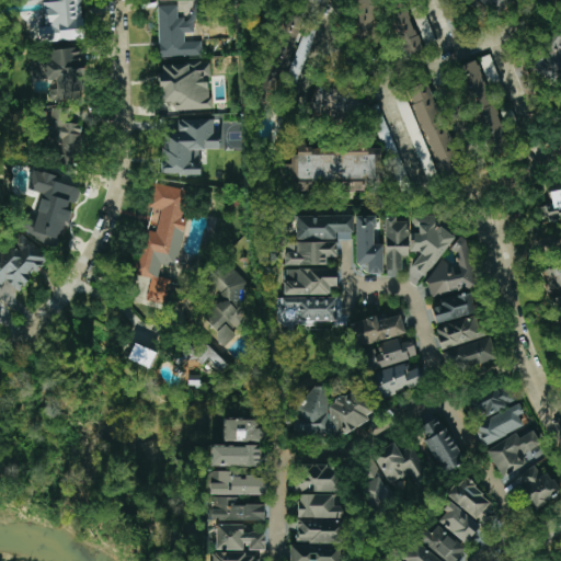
[(48,0),(48,2),(44,2),(45,27),(38,27),(39,42),(84,39),(81,0),(48,0)]
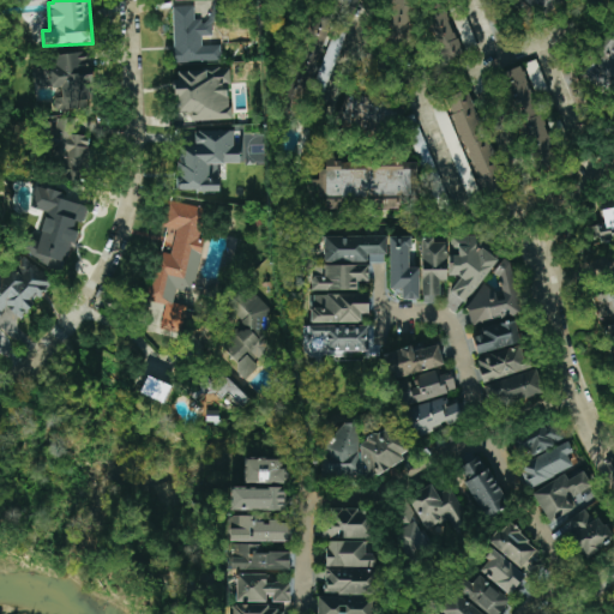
[(360,0),(330,0),(355,11),(360,0)]
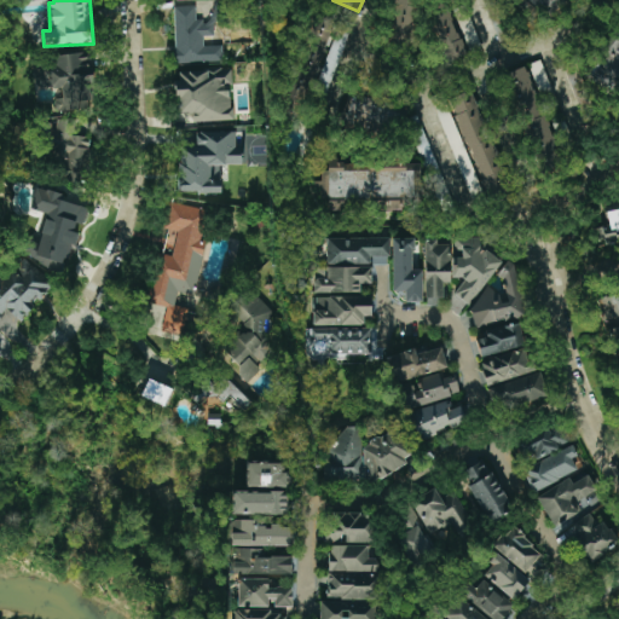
[(411,40),(417,0),(393,0),(387,35),(411,40)]
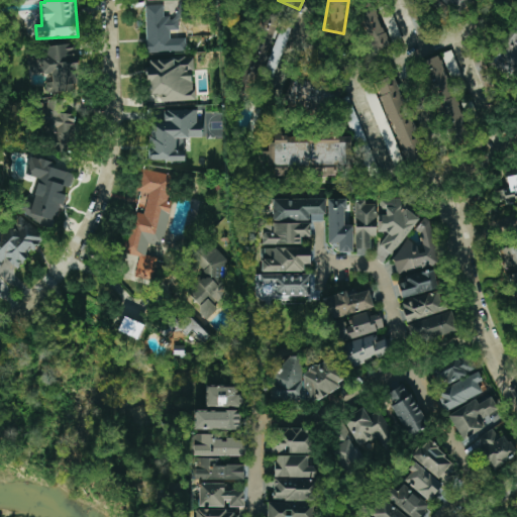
[(372,0),(354,6),(372,53),(389,46),(372,0)]
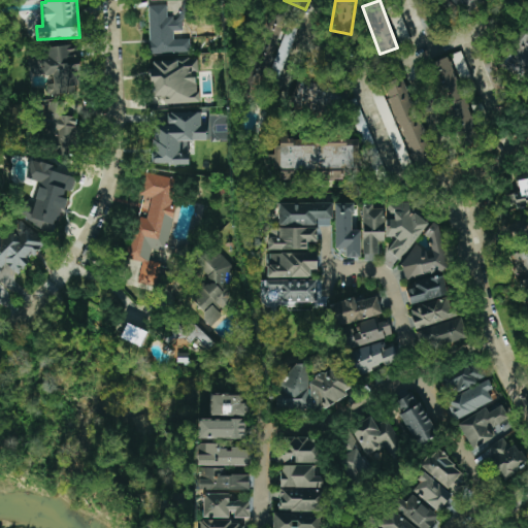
[(450,0),(467,14),(480,0),(450,0)]
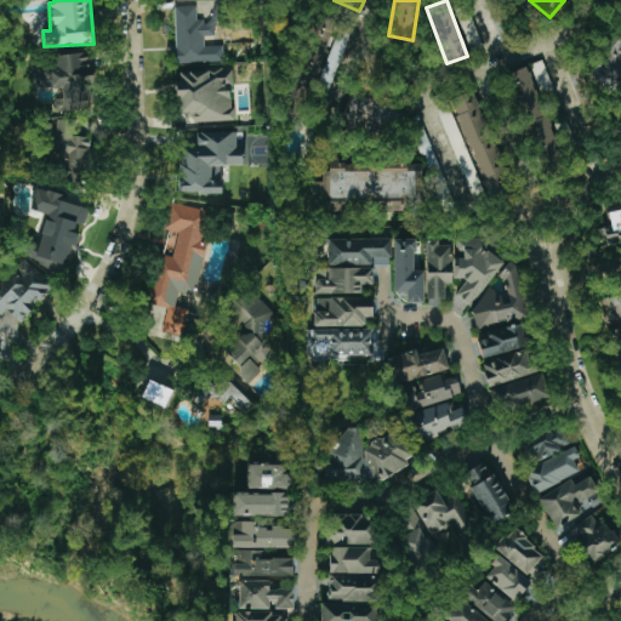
[(175,6),(177,63),(222,62),(221,45),(205,46),(205,36),(216,36),(215,20),(197,21),(197,6),(175,6)]
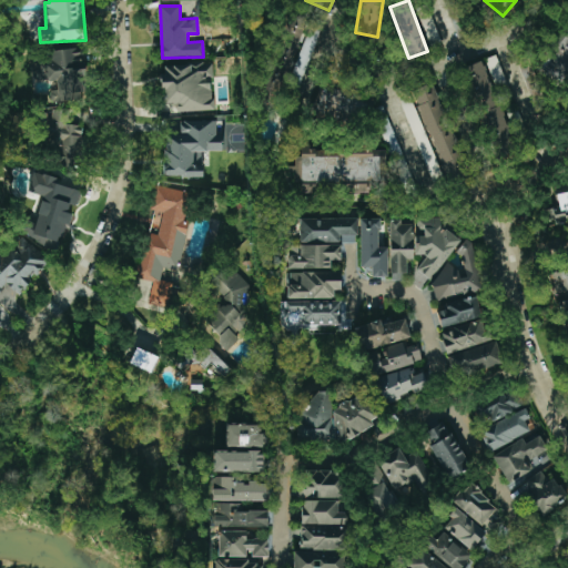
[(320,24),(285,14),(271,62),(294,69),(290,83),(302,87),(320,24)]
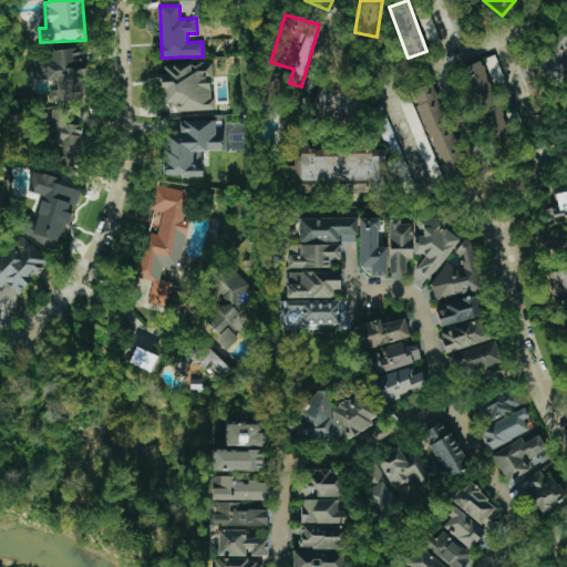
[(566,23),(535,68),(566,91),(566,23)]
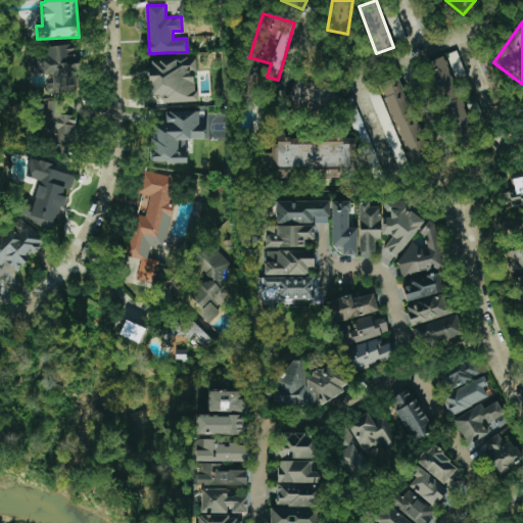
[(42,47),(44,78),(46,78),(47,95),(80,92),(76,45),(42,47)]
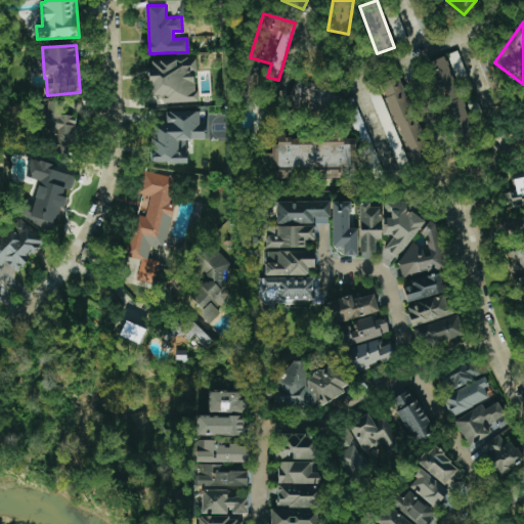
[(455,146),(474,140),(447,55),(429,61),(455,146)]
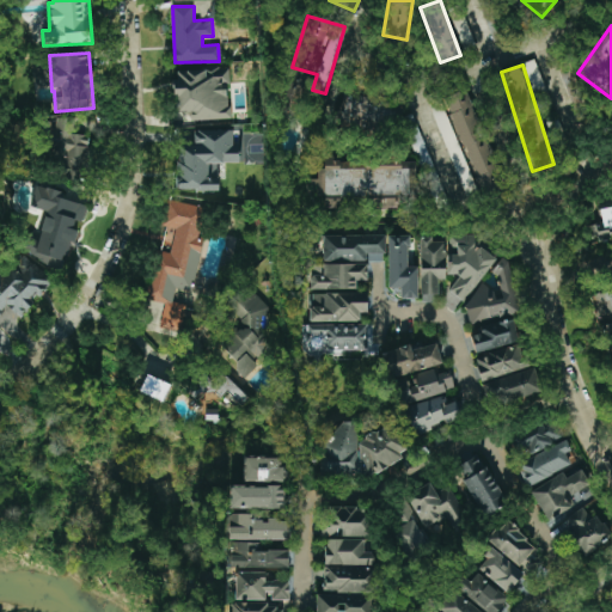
[(191,121),(230,120),(227,68),(173,71),(176,112),(190,111),(191,121)]
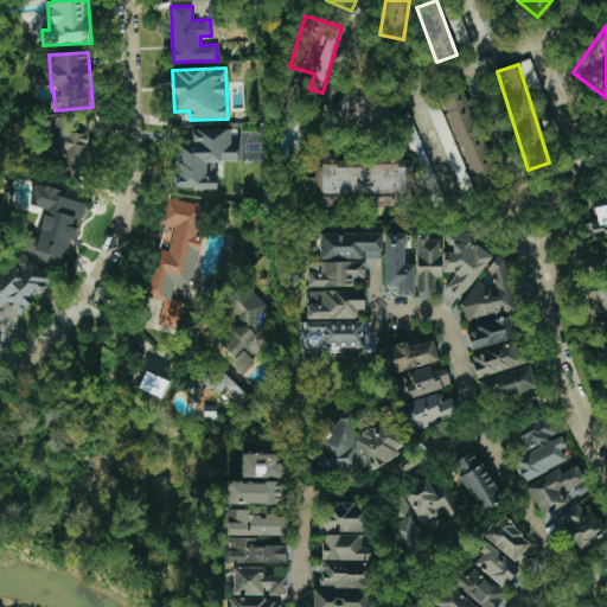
[(441,95),(475,193),(498,186),(464,88),(441,95)]
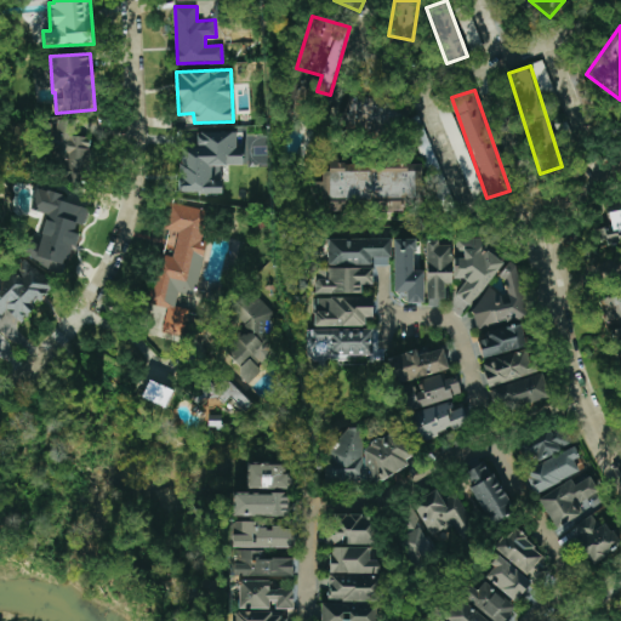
[(450,103),(438,108),(471,200),(484,195),(450,103)]
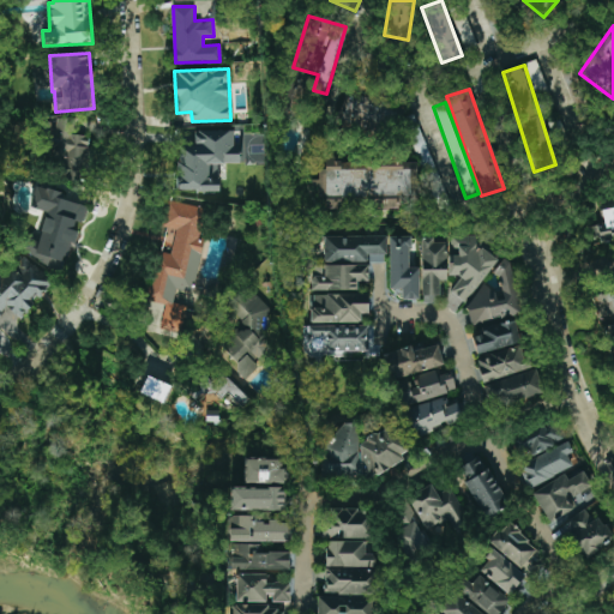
[(82,182),(90,137),(72,133),(74,120),(54,115),(48,151),(64,155),(59,178),(82,182)]
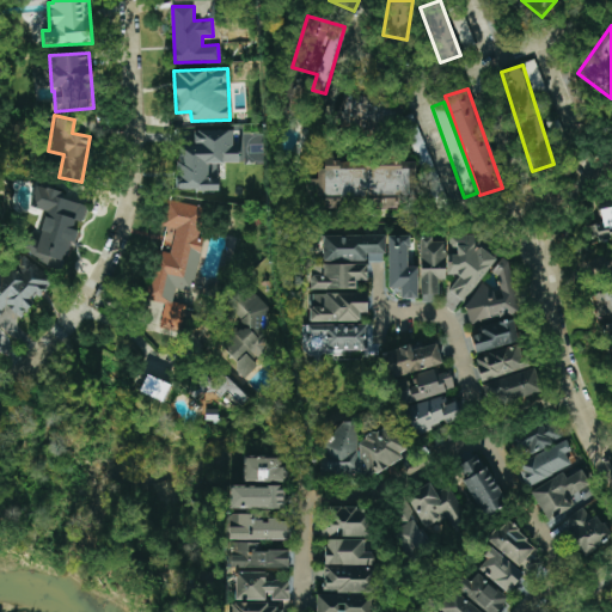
[(218,190),(219,163),(239,163),(239,145),(232,145),(233,130),(195,130),(195,145),(177,145),(177,190),(218,190)]
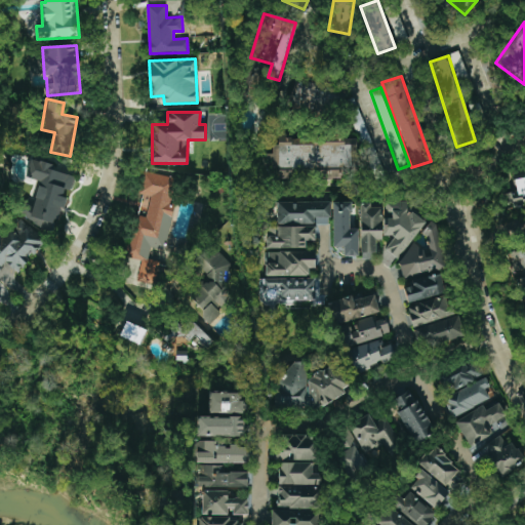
[(356,138),(278,138),(278,145),(270,145),(270,160),(275,160),(275,176),(356,176),(356,138)]
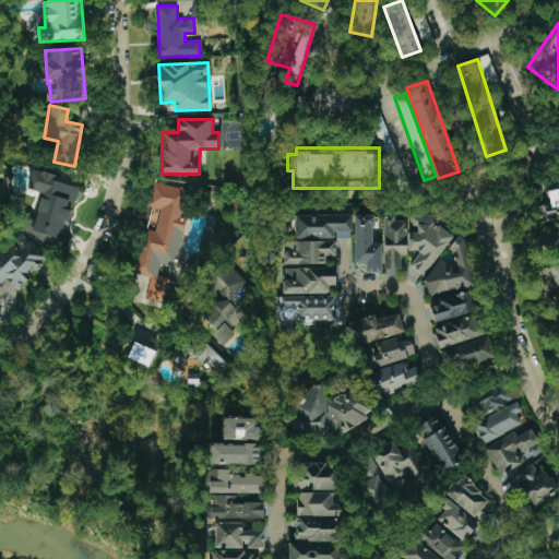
[(80,188),(56,180),(57,176),(34,168),(27,189),(43,193),(35,219),(25,216),(20,233),(56,244),(63,219),(66,221),(71,202),(75,203),(80,188)]
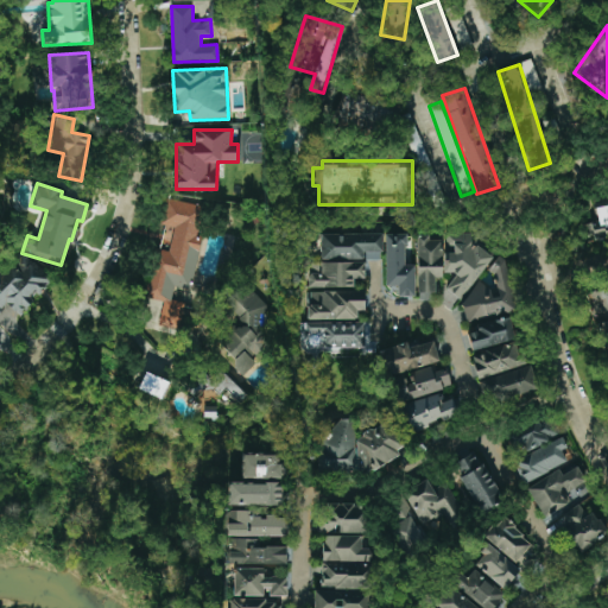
[(607,196),(595,200),(597,219),(580,222),(582,238),(607,233),(607,196)]
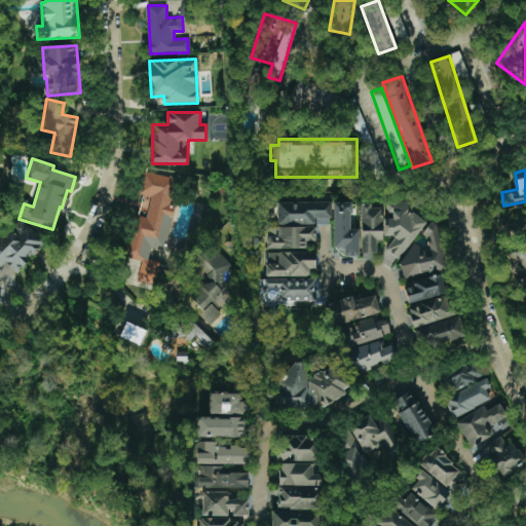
[(180,180),(145,172),(140,195),(141,195),(126,258),(142,261),(138,282),(155,286),(160,262),(149,260),(151,248),(163,251),(180,180)]
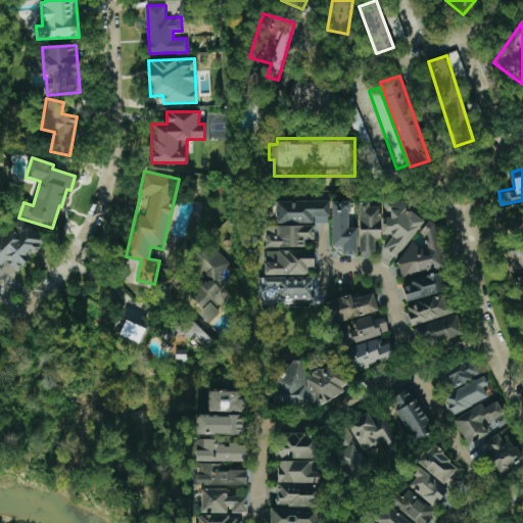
[(266,247),(304,247),(304,240),(314,240),(314,224),(329,224),(329,201),(277,201),(277,226),(266,226),(266,247)]
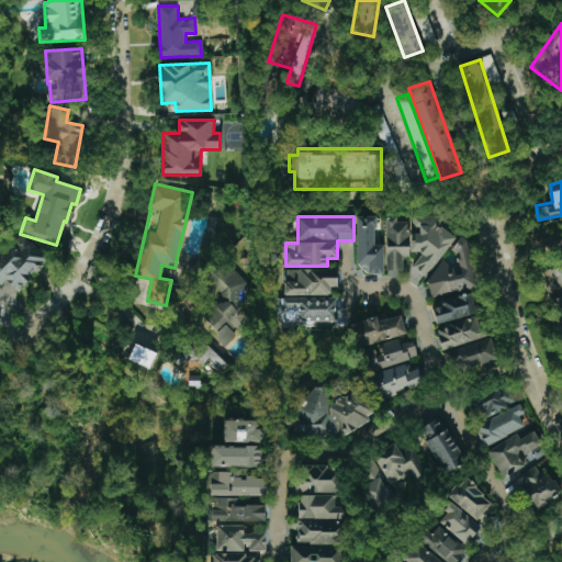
[(383,245),(375,245),(374,216),(356,216),(357,265),(368,263),(368,274),(383,274),(383,245)]
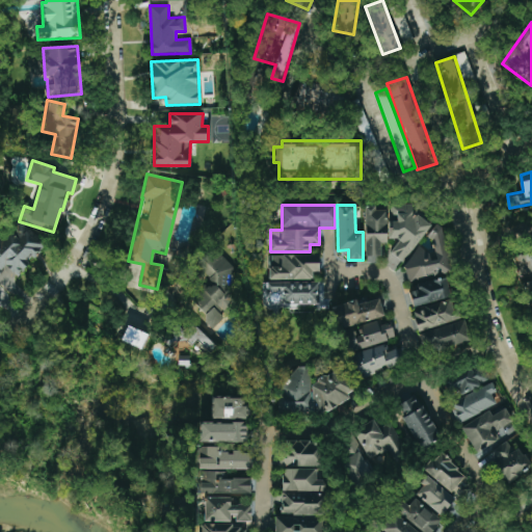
[(365,206),(365,257),(381,257),(381,243),(387,243),(387,235),(397,242),(390,253),(404,263),(430,224),(413,212),(413,205),(391,205),(391,214),(397,214),(397,221),(387,221),(387,210),(377,210),(372,206),(365,206)]
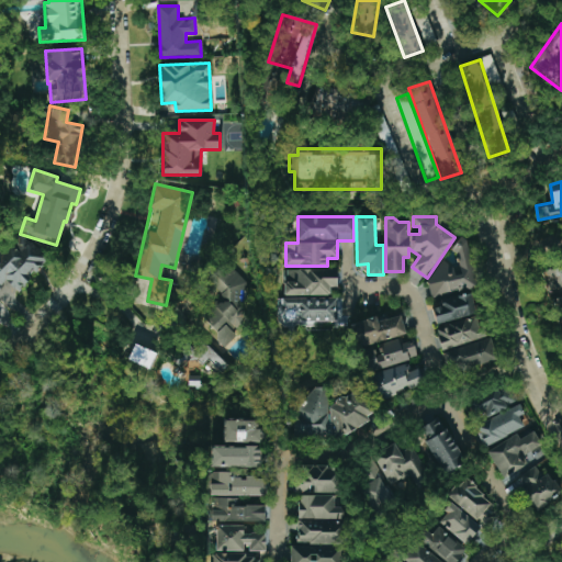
[(0,288),(8,281),(18,292),(31,280),(29,277),(45,260),(24,237),(13,247),(13,246),(2,255),(0,251),(0,288)]
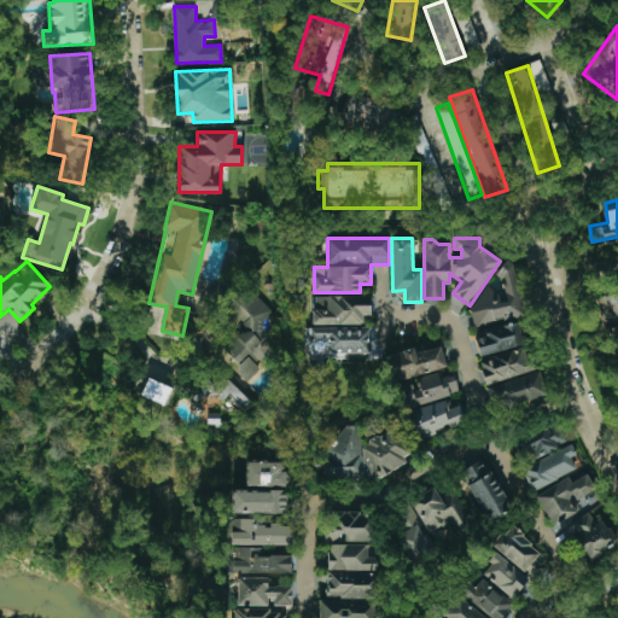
[(474,328),(525,314),(511,263),(499,267),(505,290),(466,299),(474,328)]
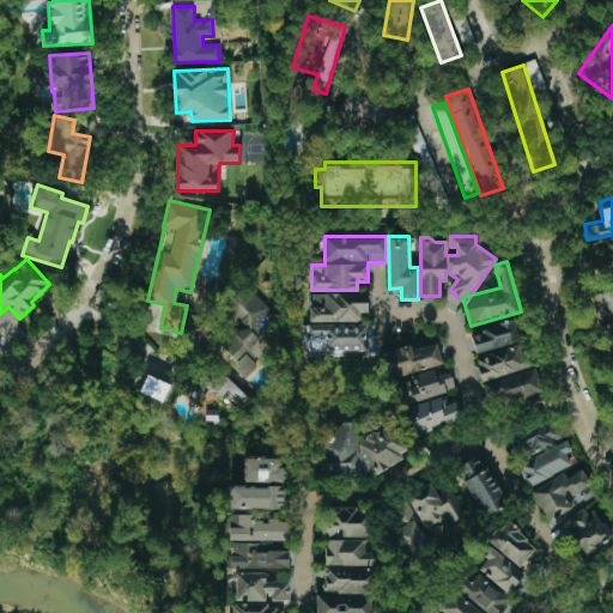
[(244,327),(218,353),(244,380),(259,366),(252,360),(272,340),(262,332),(272,323),(265,316),(271,309),(247,285),(225,307),(244,327)]
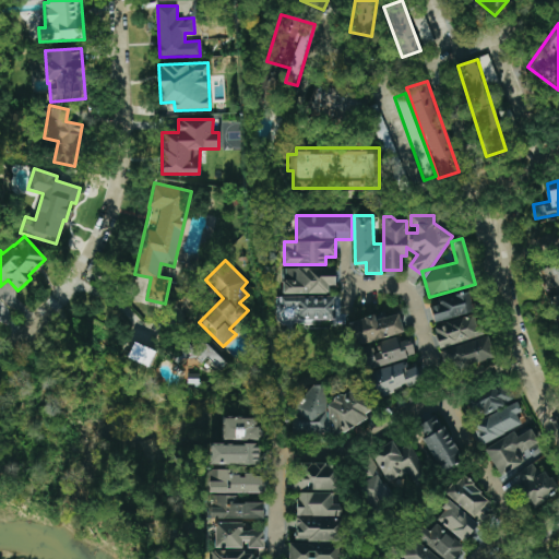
[(558,328),(558,263),(544,268),(558,328)]
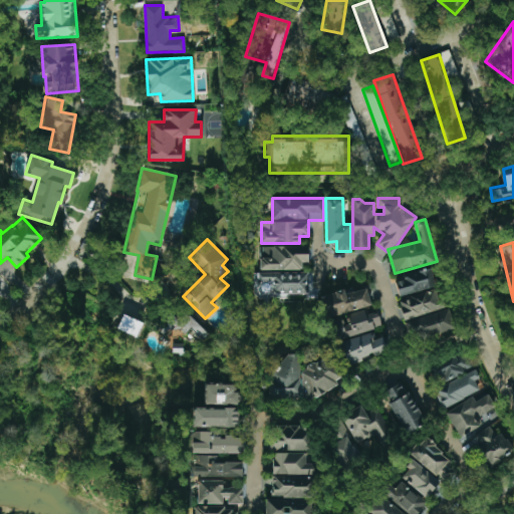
[(259,247),(260,270),(302,269),(302,263),(309,262),(308,246),(259,247)]
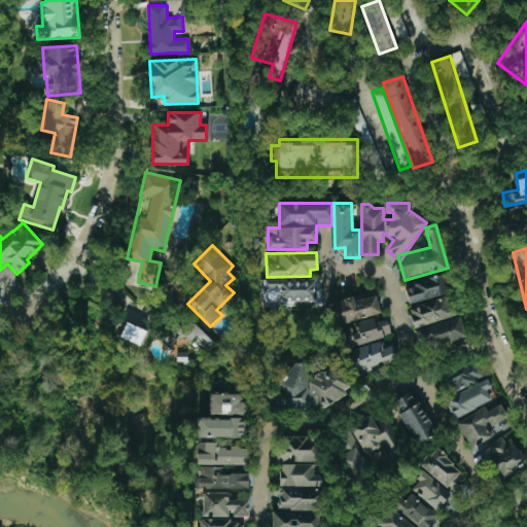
[(406,289),(409,304),(447,294),(442,275),(413,281),(415,287),(406,289)]
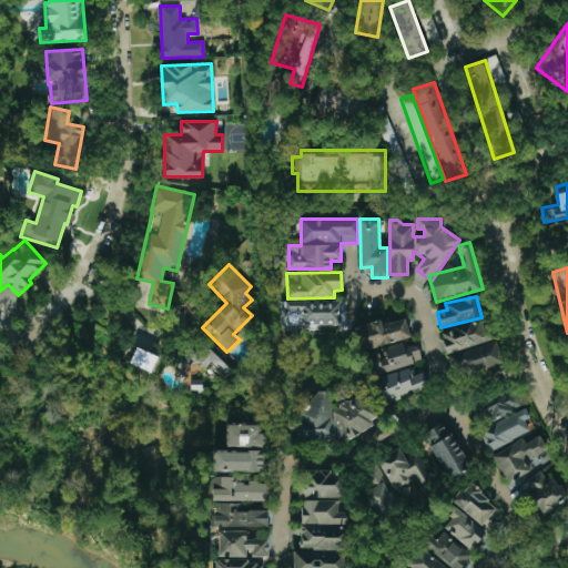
[(281,302),(281,327),(342,326),(341,301),(281,302)]
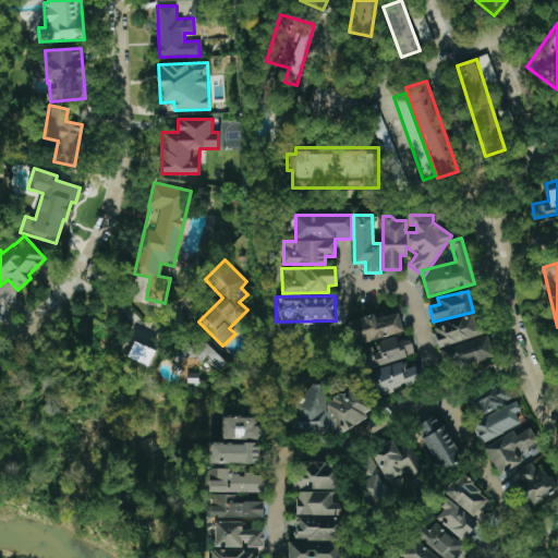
[(350,320),(356,344),(403,331),(398,313),(374,319),(373,315),(350,320)]
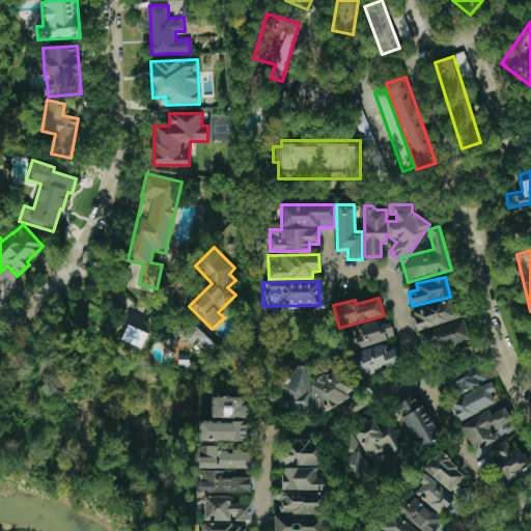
[(458,318),(452,298),(412,310),(418,331),(458,318)]
